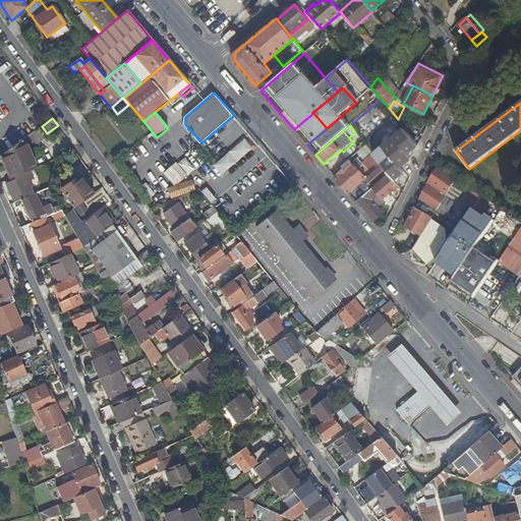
[(409,154),(419,145),(404,126),(372,153),(373,154),(389,172),(396,180),(405,173),(405,172),(402,168),(413,158),(409,154)]
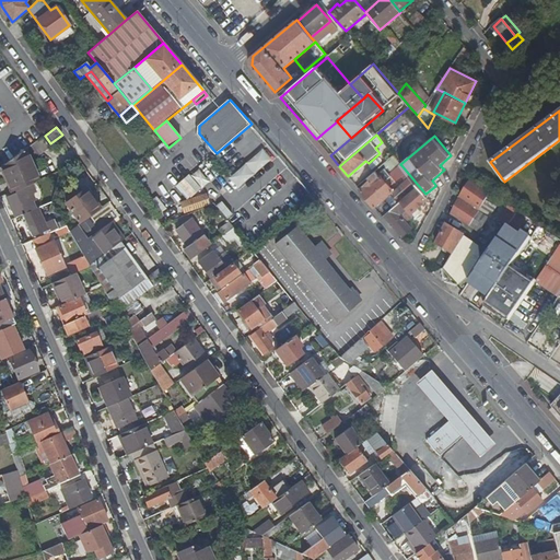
[(37,155),(49,147),(42,137),(30,146),(37,155)]
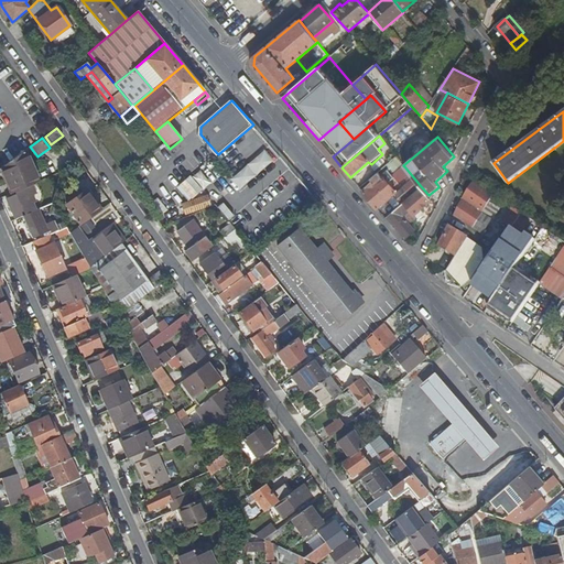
[(241,191),(273,159),(263,148),(231,180),(241,191)]
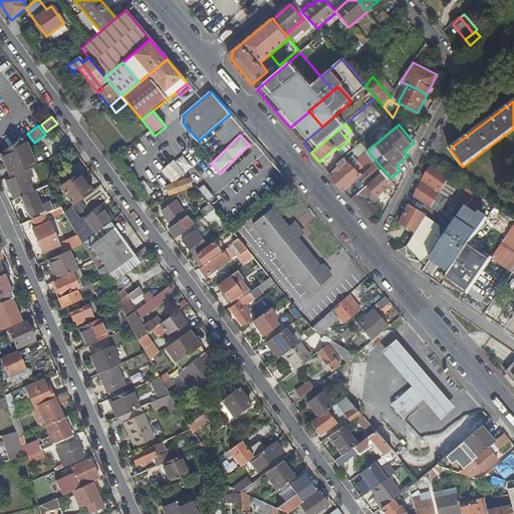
[(35,166),(22,138),(2,153),(12,176),(14,175),(29,168),(35,166)]
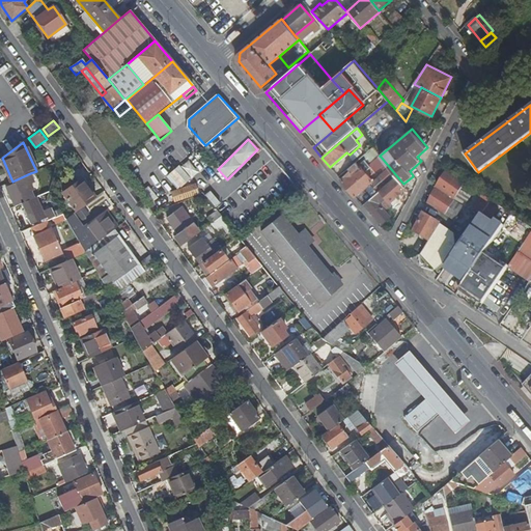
[(417,157),(421,161),(427,147),(417,157)]
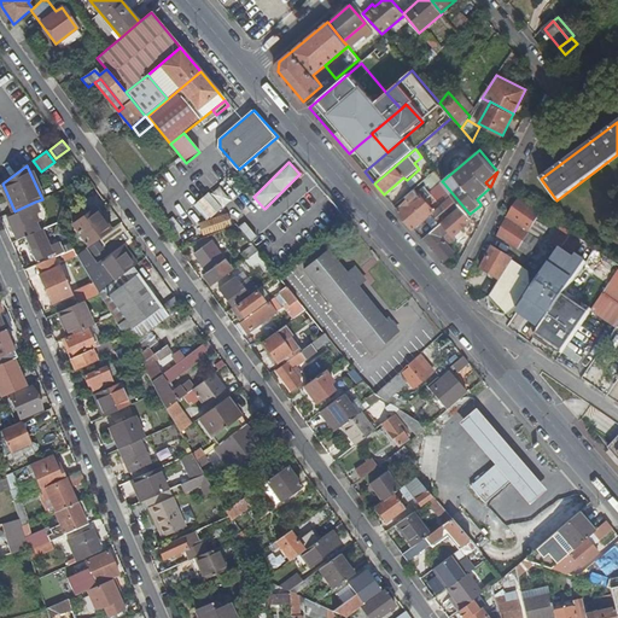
[(424,187),(418,192),(415,188),(407,197),(408,199),(397,209),(413,228),(431,214),(438,223),(461,204),(443,182),(430,193),(424,187)]
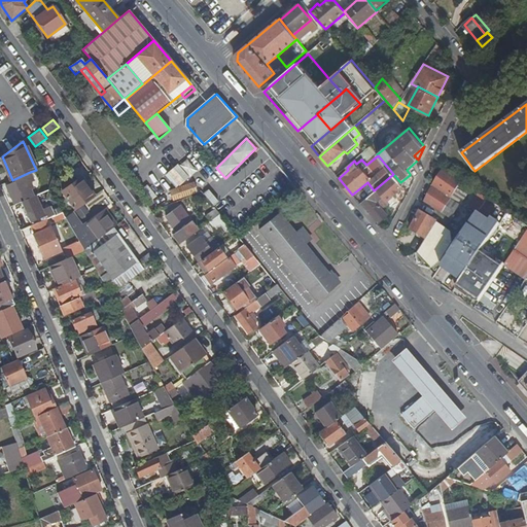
[(188,178),(177,165),(168,173),(179,186),(188,178)]
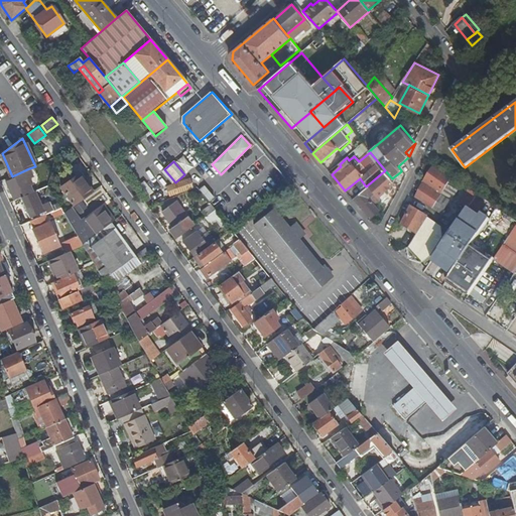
[(423,182),(415,197),(416,198),(433,209),(441,195),(444,190),(448,184),(453,176),(434,164),(423,182)]
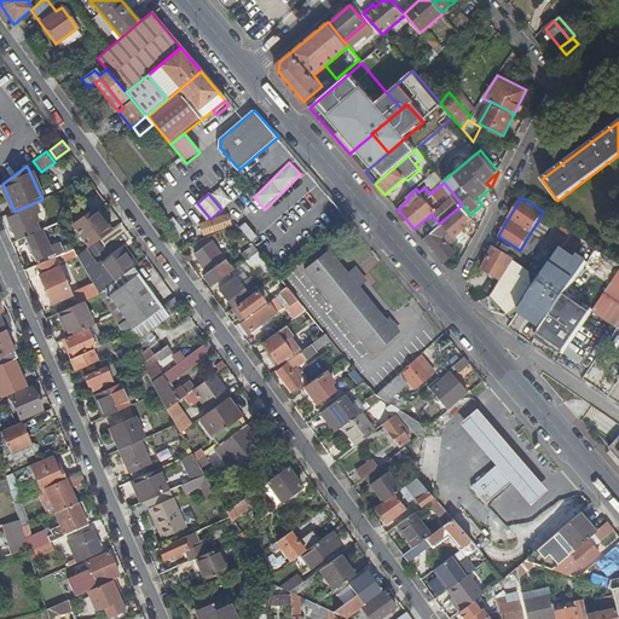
[(7,218),(17,239),(36,231),(33,224),(39,221),(35,214),(39,212),(35,202),(17,210),(18,213),(7,218)]
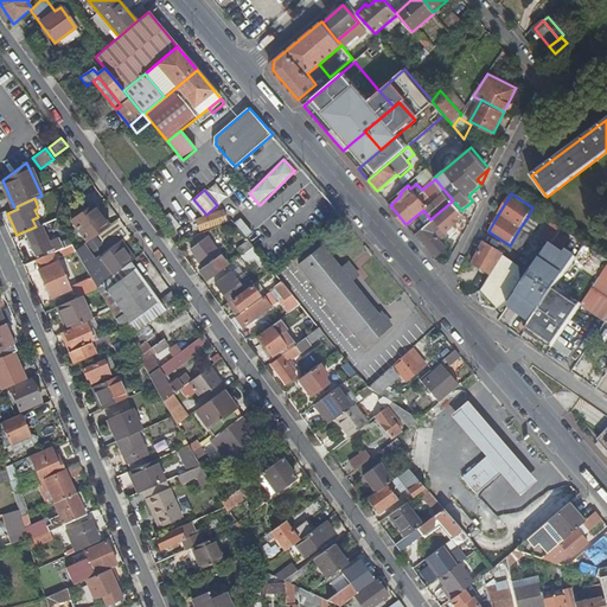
[(417,232),(438,256),(447,248),(439,238),(465,215),(461,210),(453,200),(430,219),(432,221),(417,232)]
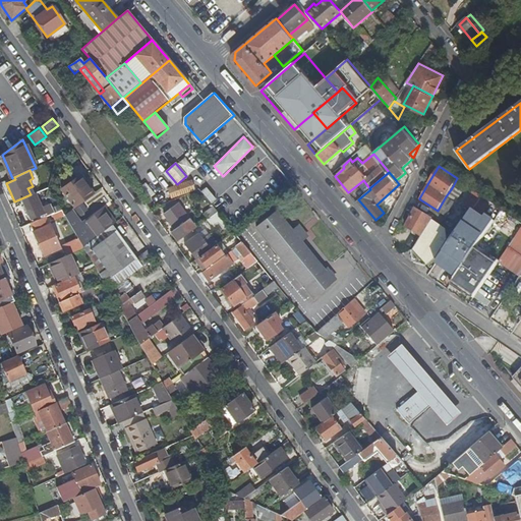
[(399,184),(405,173),(396,180),(399,184)]
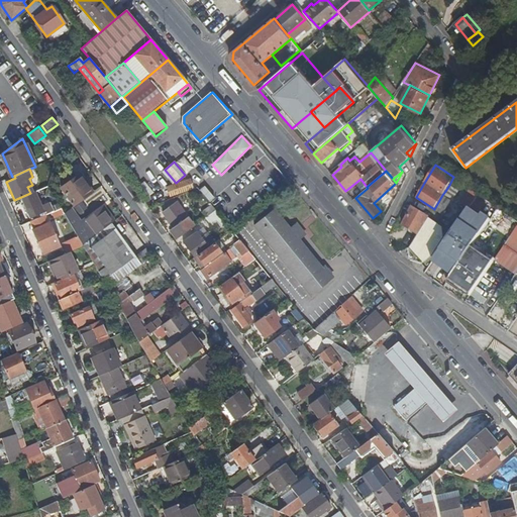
[(79,176),(93,194),(95,192),(82,174),(79,176)]
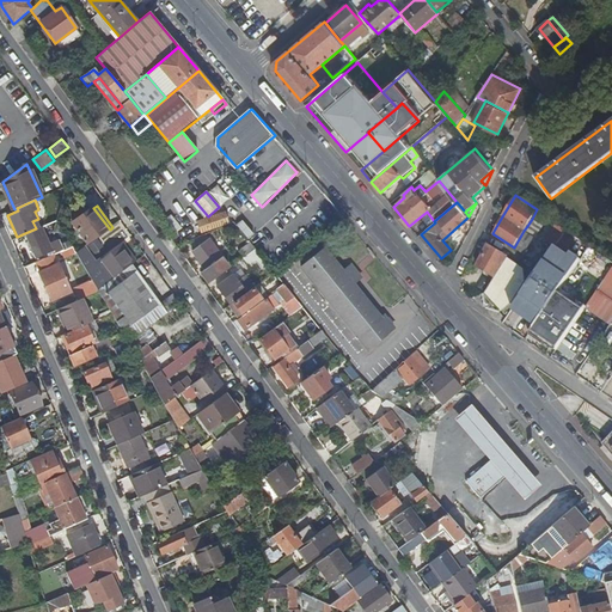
[(110,230),(93,208),(87,212),(85,208),(78,214),(80,218),(73,224),(83,234),(99,237),(110,230)]
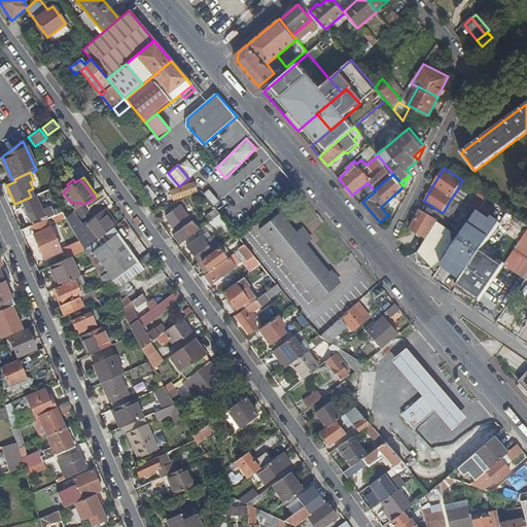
[(469,200),(480,207),(482,205),(487,198),(476,190),(462,180),(458,188),(470,198),(469,200)]
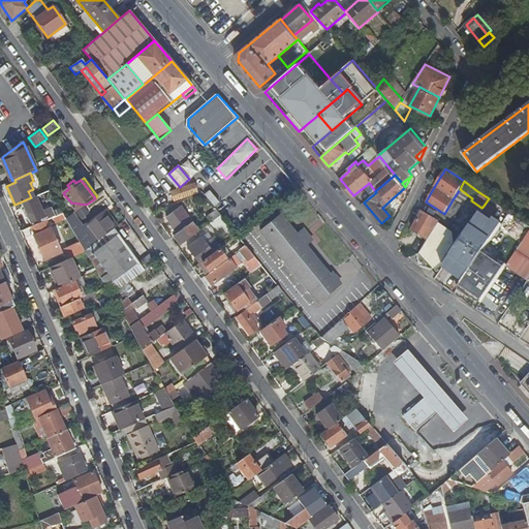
[(197,193),(193,182),(169,191),(174,201),(197,193)]
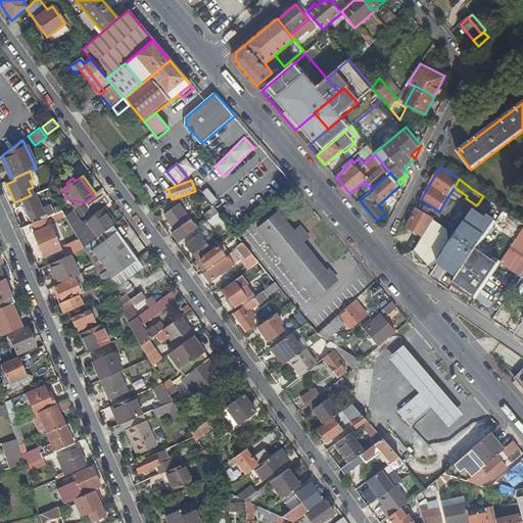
[(149,182),(143,186),(149,197),(155,194),(149,182)]
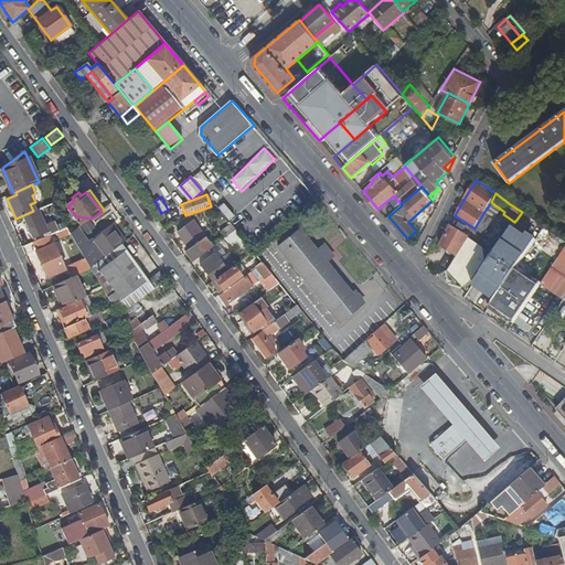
[(41,215),(51,211),(53,202),(39,209),(41,215)]
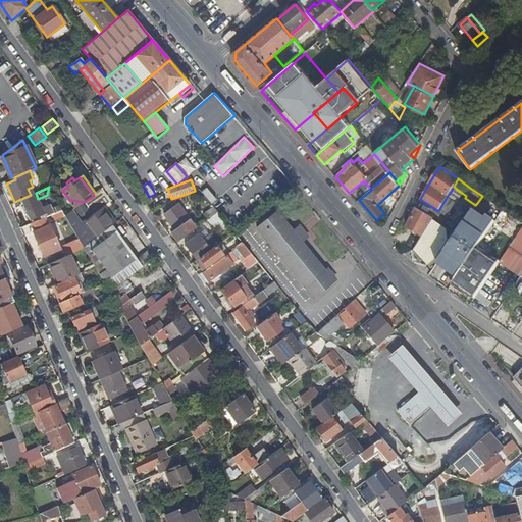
[(207,187),(202,191),(211,203),(216,199),(207,187)]
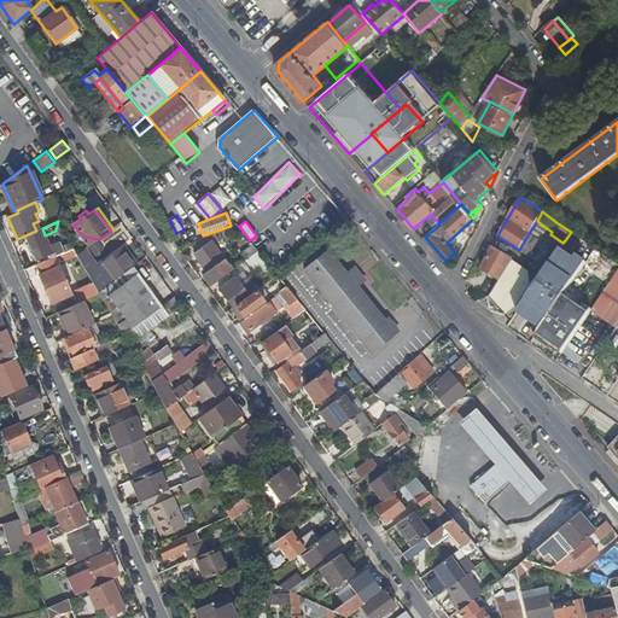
[(50,255),(40,233),(29,238),(39,260),(50,255)]
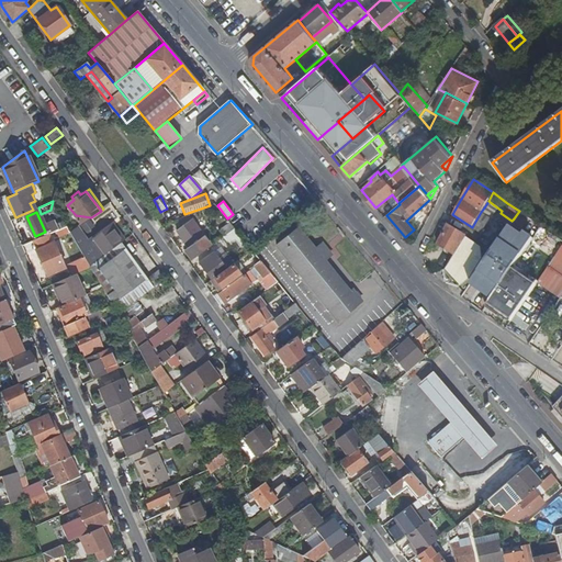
[(490,218),(481,212),(472,227),(481,233),(490,218)]
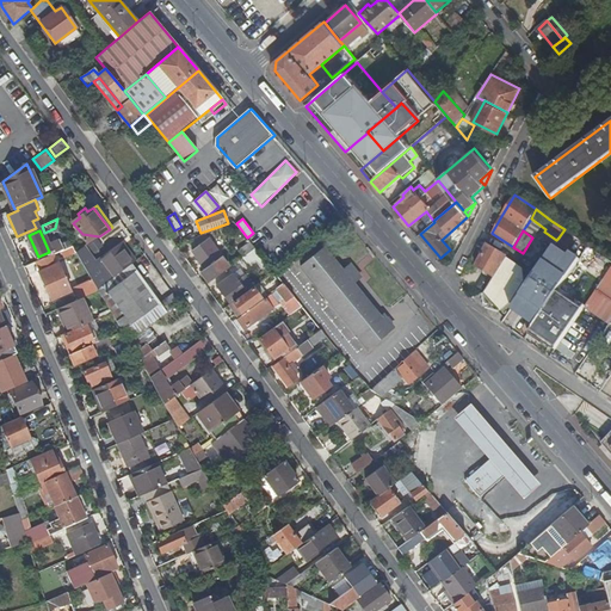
[(65,241),(67,247),(72,245),(65,233),(59,232),(65,241)]
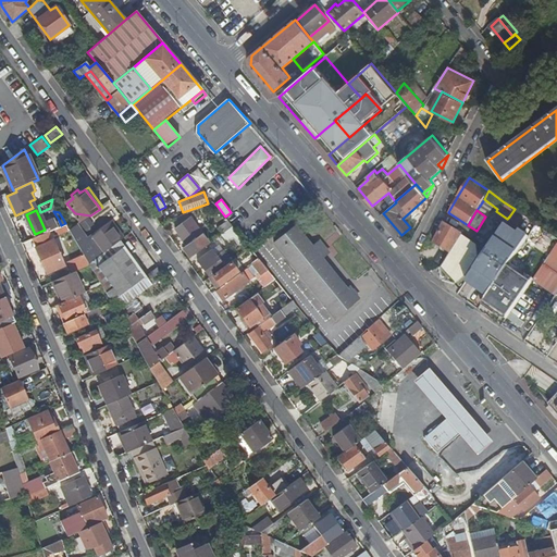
[(79,220),(81,222),(90,215),(75,213),(78,219),(77,219),(78,220),(79,220)]
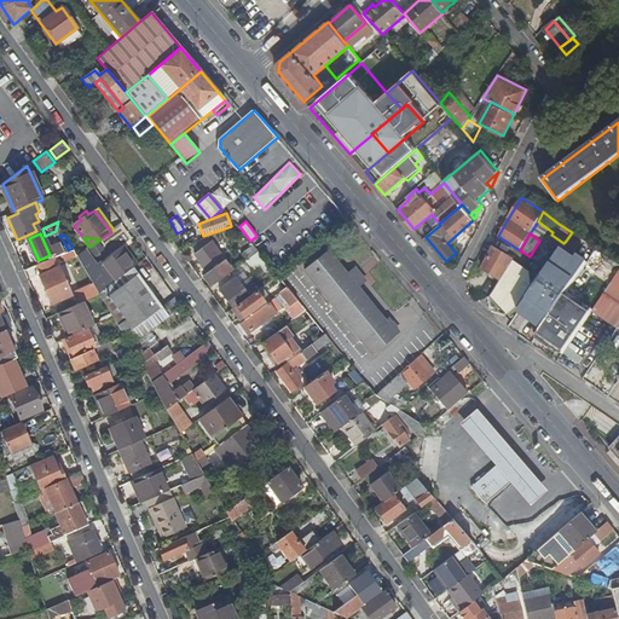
[(68,250),(65,244),(56,249),(58,255),(68,250)]
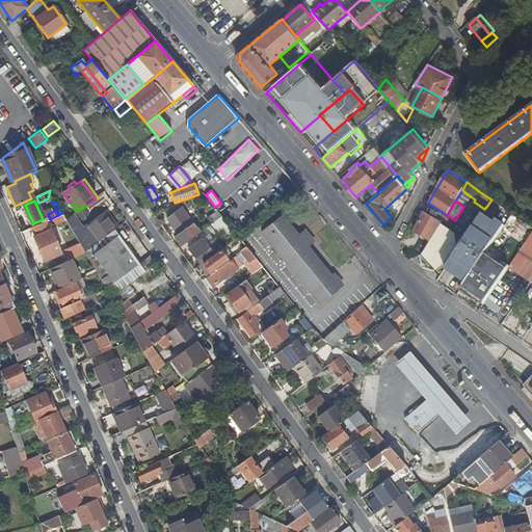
[(104,214),(115,229),(118,225),(108,212),(104,214)]
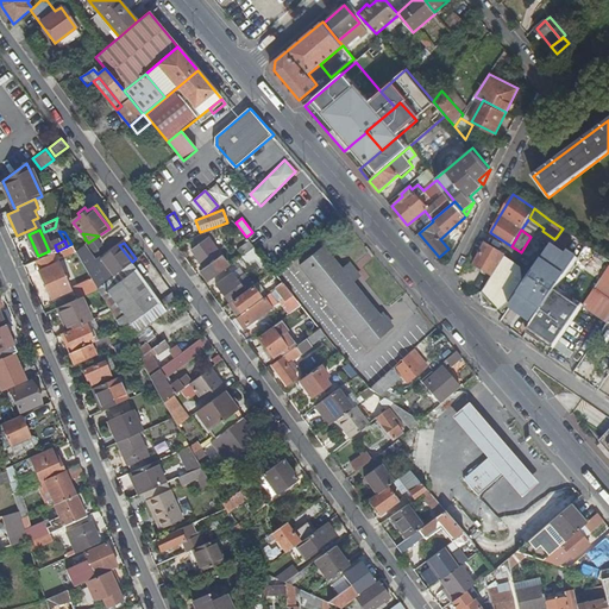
[(475,264),(493,276),(504,258),(504,256),(485,244),(475,264)]
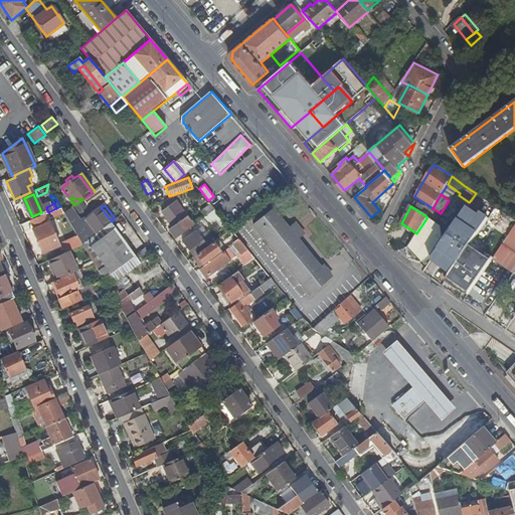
[(79,219),(72,207),(64,213),(77,234),(82,242),(91,236),(79,219)]
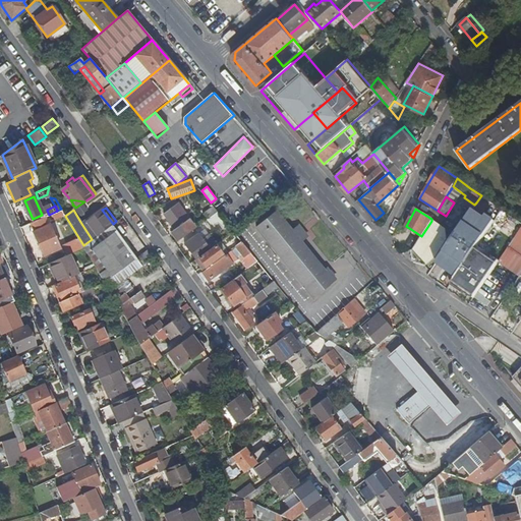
[(88,221),(98,235),(102,232),(110,226),(113,224),(102,210),(88,221)]
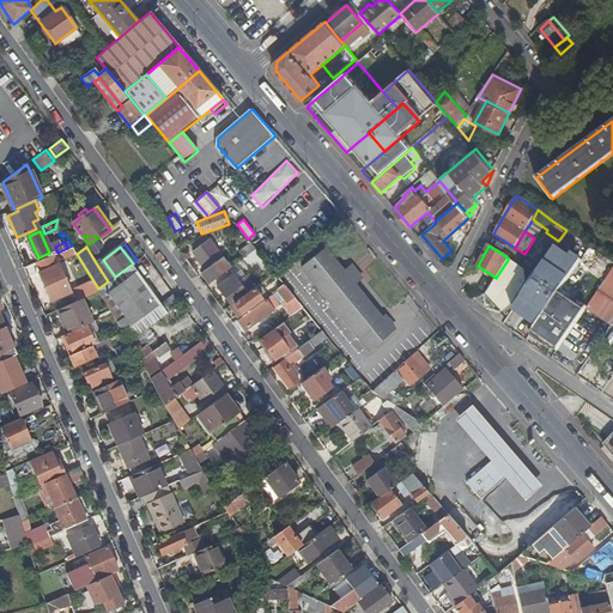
[(200,269),(210,283),(226,271),(219,261),(220,260),(210,247),(196,256),(204,267),(200,269)]
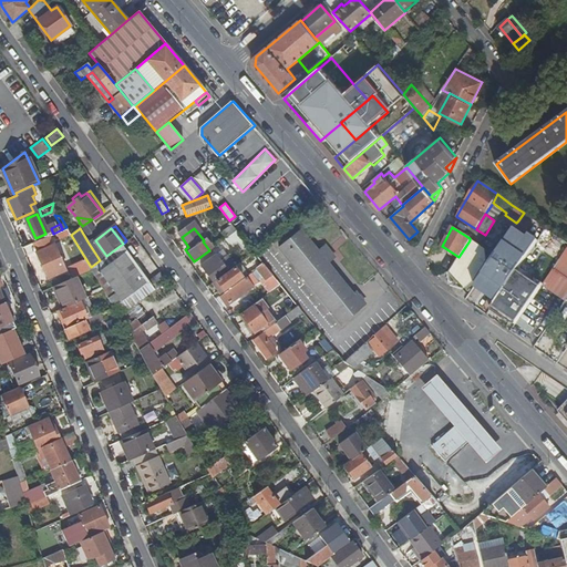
[(514,228),(475,287),(497,301),(516,272),(538,240),(529,234),(527,237),(514,228)]
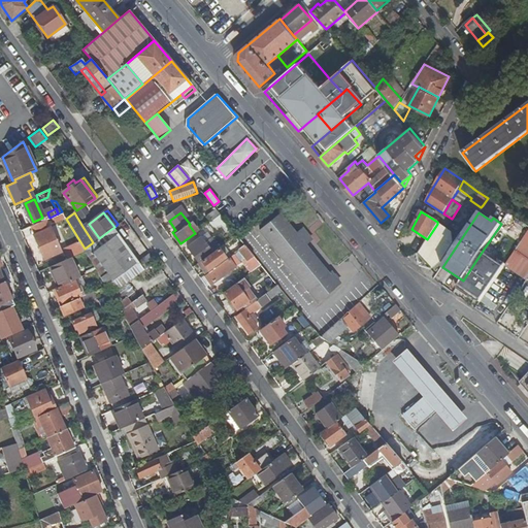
[(297,233),(281,213),(260,230),(318,301),(341,282),(332,271),(329,273),(305,244),(312,239),(303,228),(297,233)]
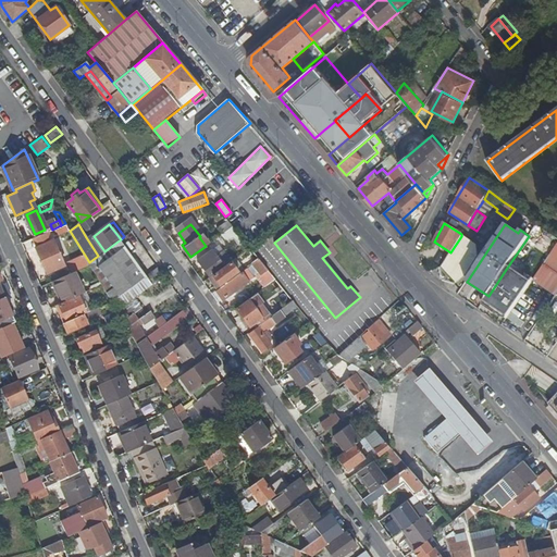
[(227,242),(236,236),(238,234),(232,226),(221,234),(227,242)]
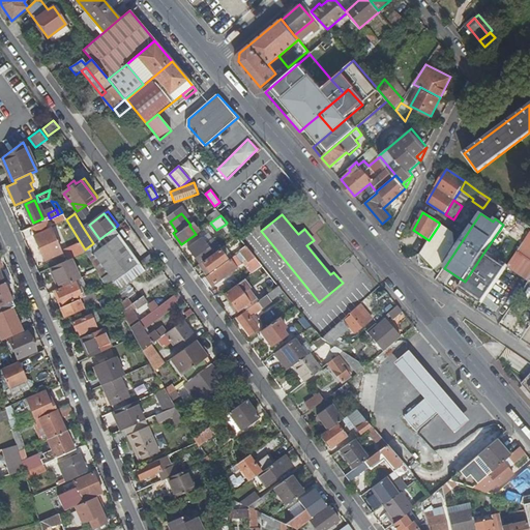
[(87,223),(82,226),(93,243),(99,239),(89,225),(87,223)]
